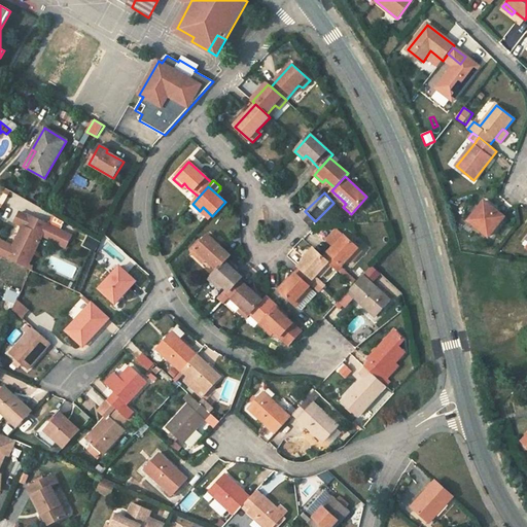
[(469,220),(489,236),(501,219),(490,210),(492,207),(485,202),(469,220)]
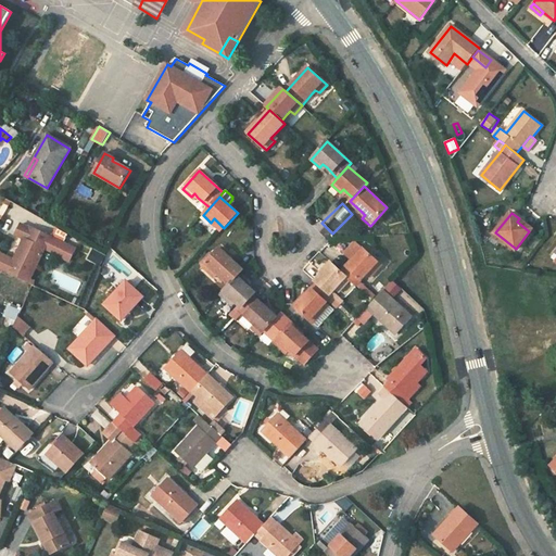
[(77,248),(22,222),(16,234),(25,238),(15,258),(0,251),(0,267),(30,281),(46,250),(71,262),(77,248)]
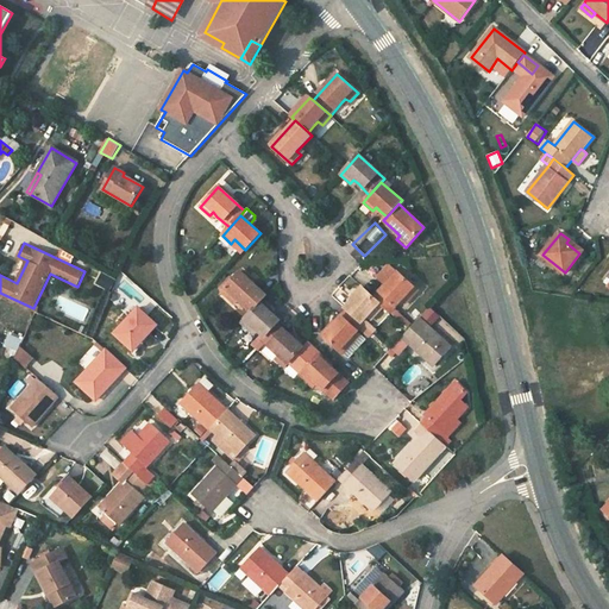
[(406,296),(409,300),(418,290),(397,271),(375,297),(384,307),(390,313),(394,308),(401,300),(406,296)]
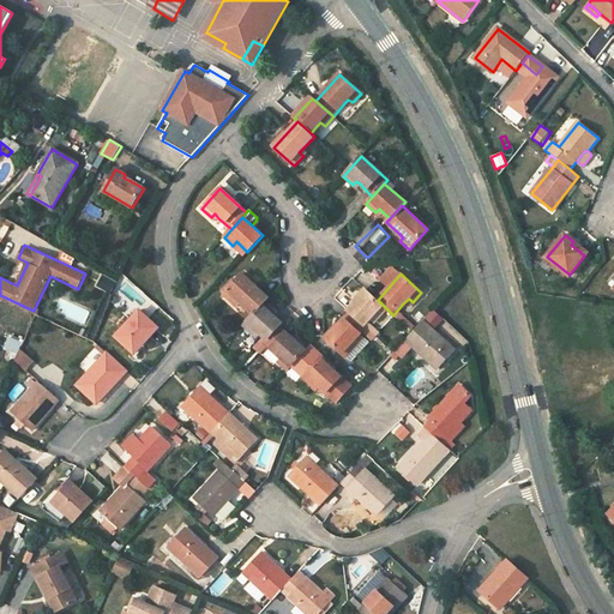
[(223,294),(233,304),(236,300),(241,304),(253,314),(263,306),(269,299),(242,275),(223,294)]
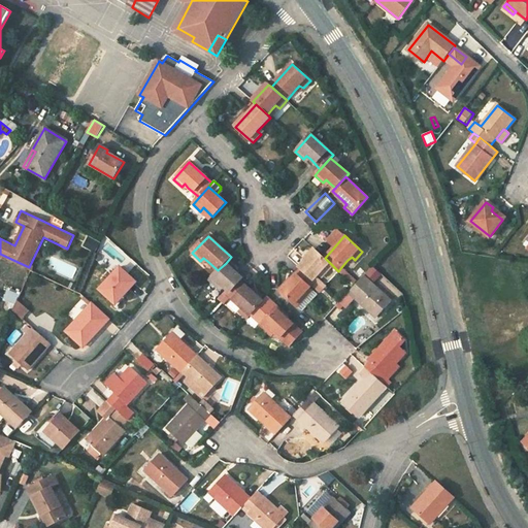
[(95,253),(100,243),(89,237),(84,246),(95,253)]
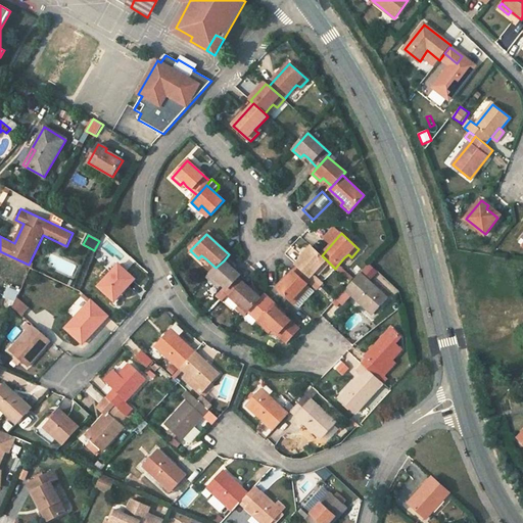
[(296,265),(298,266),(311,277),(316,272),(319,269),(322,272),(330,264),(322,255),(313,247),(296,265)]
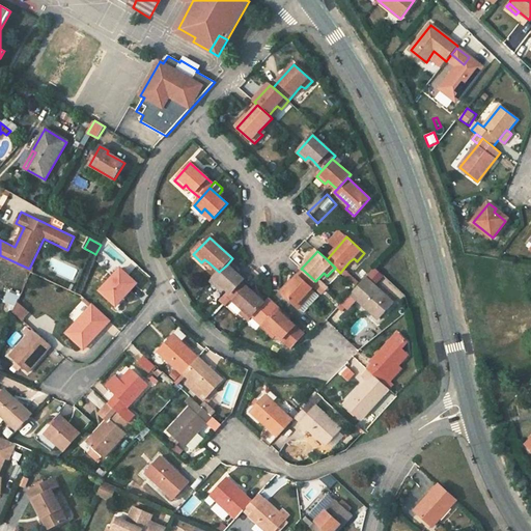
[(222,285),(225,289),(231,294),(242,282),(244,280),(227,264),(219,272),(211,281),(219,288),(222,285)]
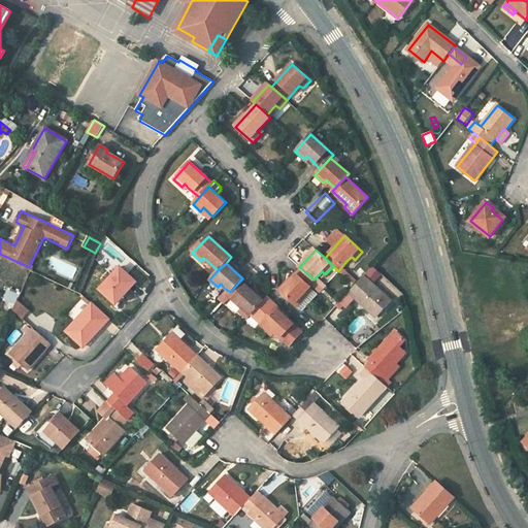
[(100,289),(116,304),(136,283),(120,267),(100,289)]
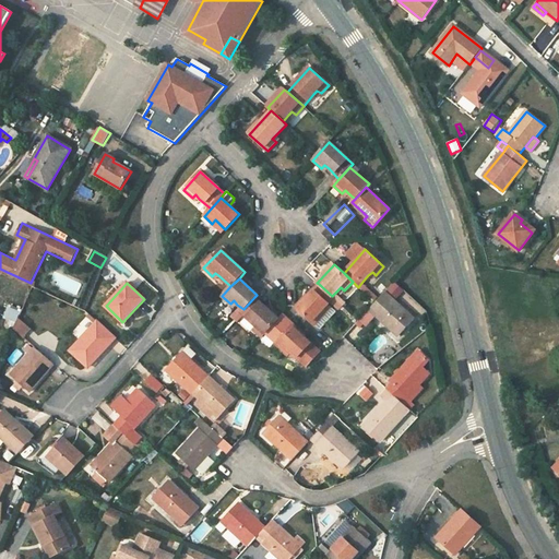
[(377,297),(361,283),(358,287),(373,301),(377,297)]
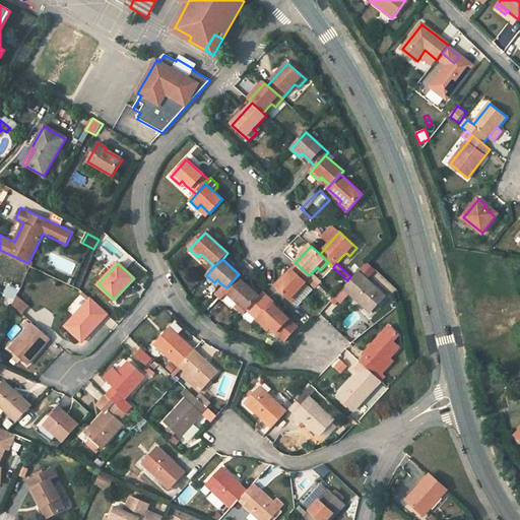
[(294,303),(301,295),(298,291),(302,287),(311,277),(309,275),(297,264),(275,286),(294,303)]
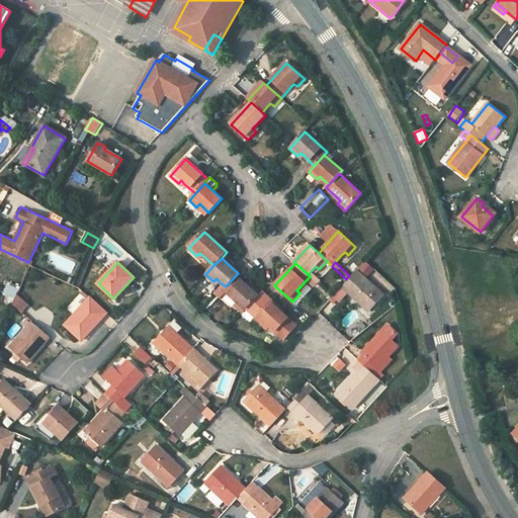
[(357,271),(352,277),(348,281),(343,287),(370,312),(384,295),(357,271)]
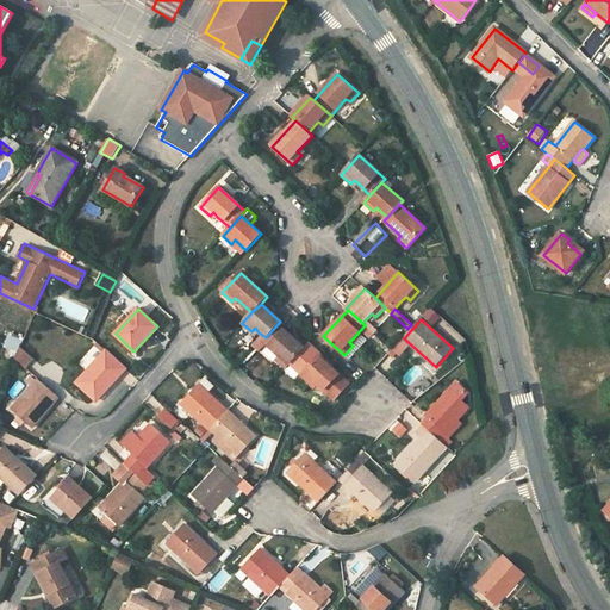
[(279,356),(277,360),(286,368),(290,363),(304,348),(278,324),(266,337),(263,341),(275,352),(279,356)]
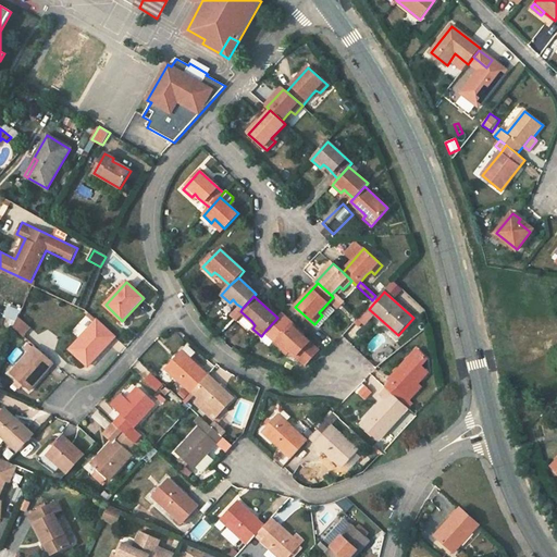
[(16,326),(22,309),(9,306),(3,322),(16,326)]
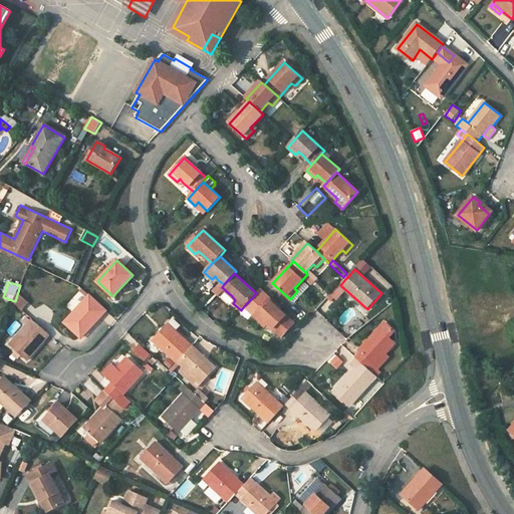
[(254,316),(269,300),(259,290),(256,293),(244,306),(254,316)]
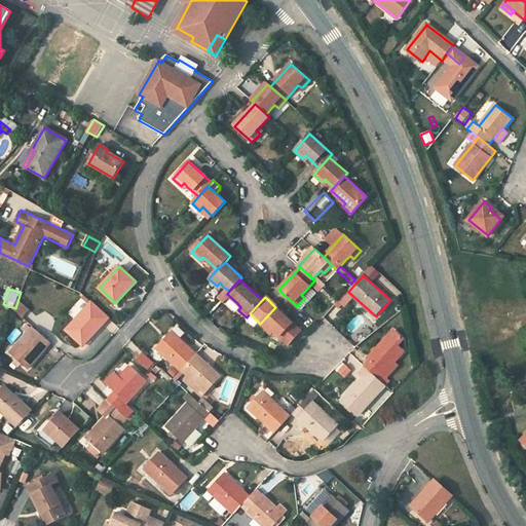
[(21,300),(13,309),(24,317),(31,309),(21,300)]
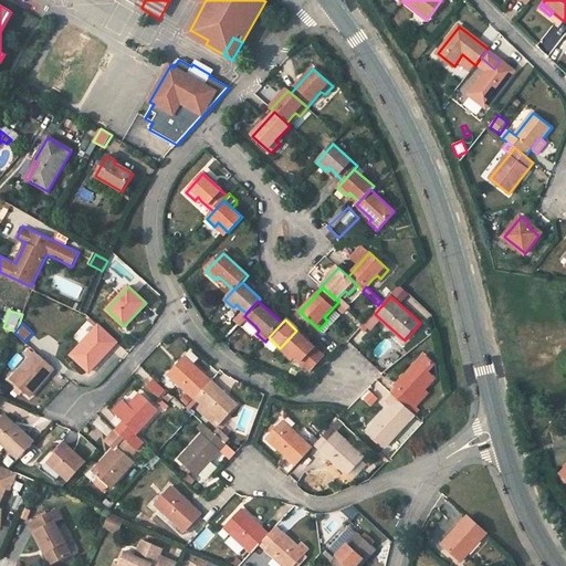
[(117,343),(98,326),(71,356),(90,373),(117,343)]
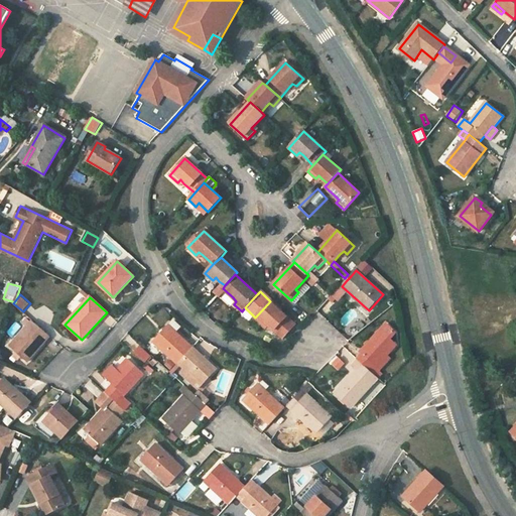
[(255,318),(262,326),(265,323),(269,326),(279,336),(291,321),(270,301),(255,317),(255,318)]
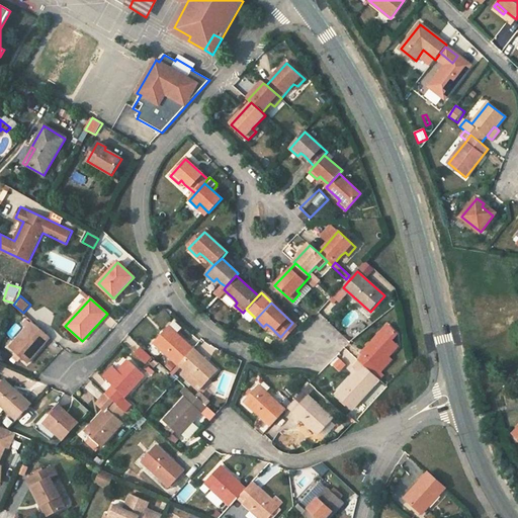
[(169,327),(175,333),(183,324),(177,318),(169,327)]
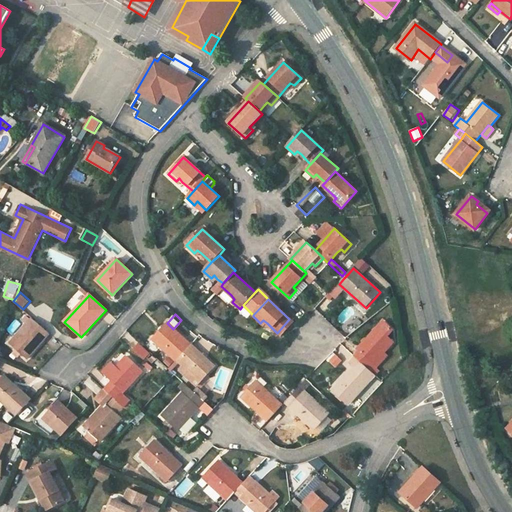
[(16,350),(21,354),(27,359),(50,334),(33,319),(31,321),(27,317),(22,322),(27,326),(10,344),(16,350)]
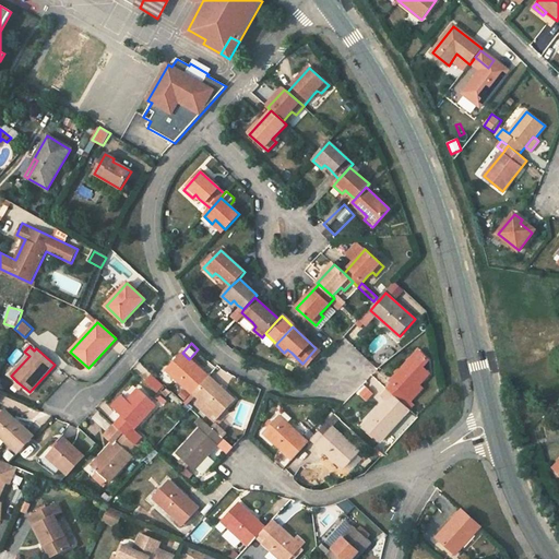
[(316,348),(302,364),(307,367),(320,352),(316,348)]
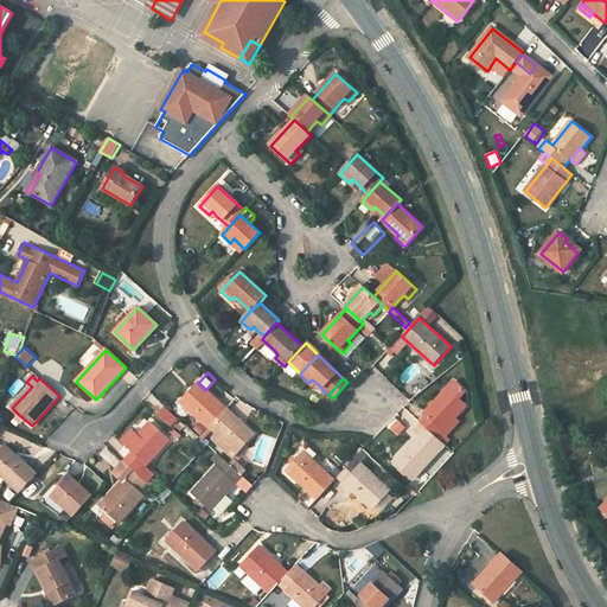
[(443,432),(455,419),(466,406),(459,400),(466,391),(454,381),(425,414),(427,416),(421,422),(445,445),(451,439),(447,435),(443,432)]
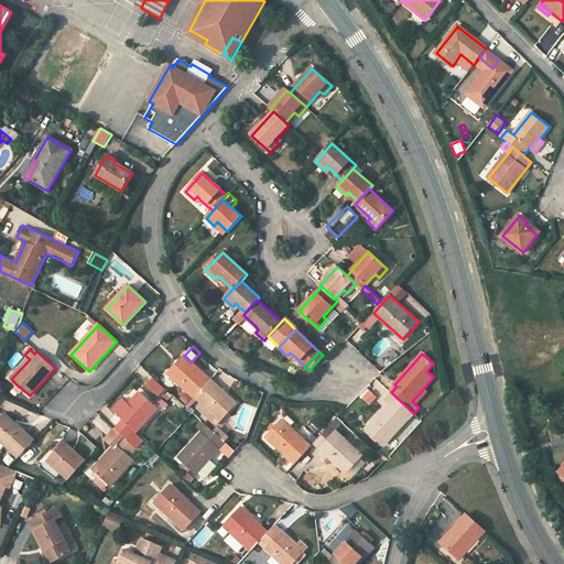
[(195,398),(210,380),(191,362),(184,356),(167,373),(194,399),(195,398)]
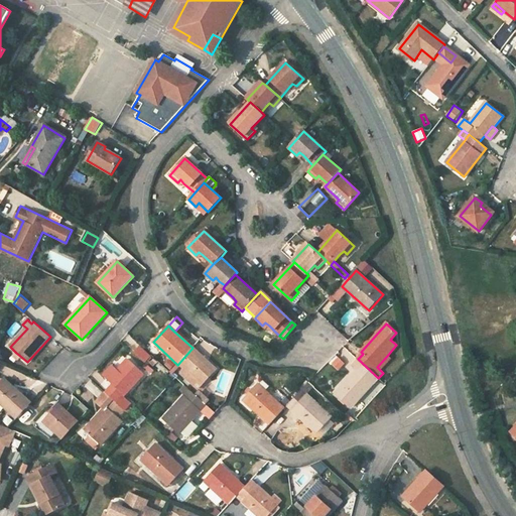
[(145,363),(151,357),(140,347),(134,353),(145,363)]
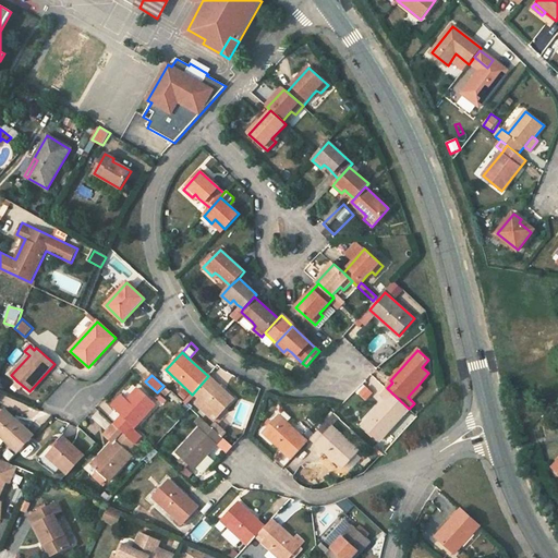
[(209,375),(208,376),(193,393),(201,400),(195,404),(215,421),(234,399),(209,375)]
